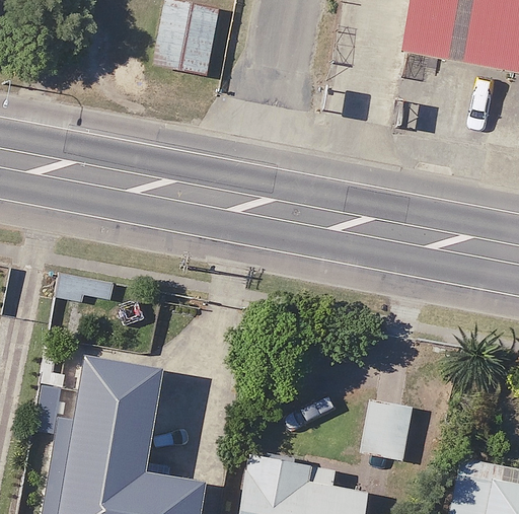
[(220,8),(190,0),(169,0),(153,62),(202,75),(220,8)]
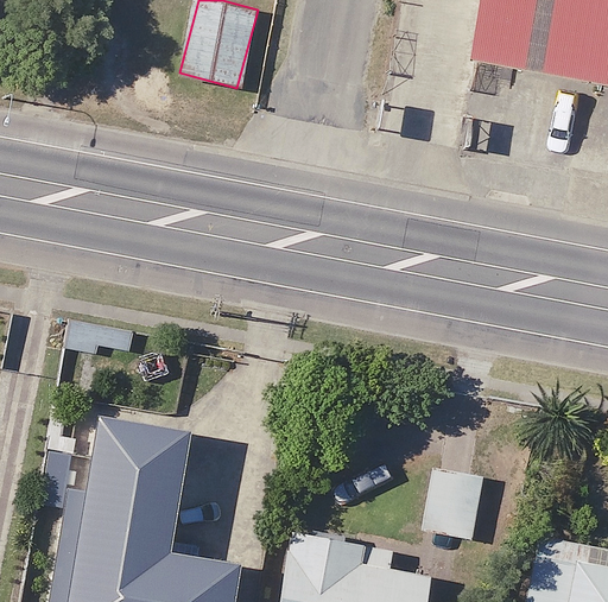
[(432,0),(417,105),(607,134),(607,0),(432,0)]
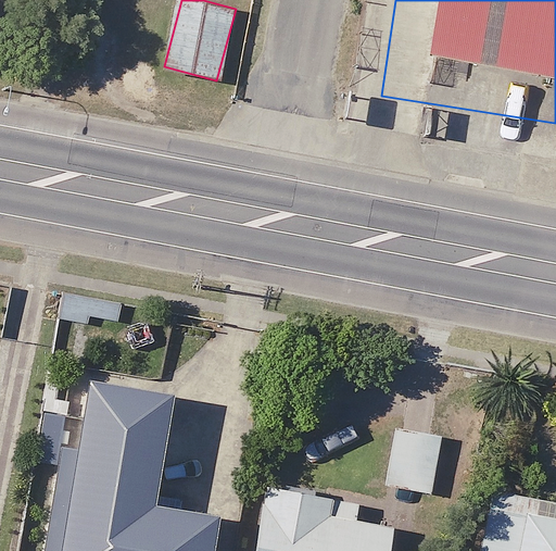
[(169,397),(91,386),(83,447),(71,445),(55,550),(209,550),(213,520),(153,511),(169,397)]
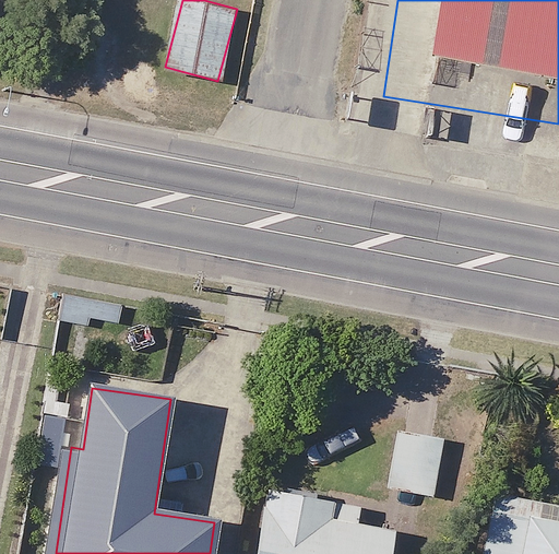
[(447,436),(404,426),(391,487),(433,496),(447,436)]
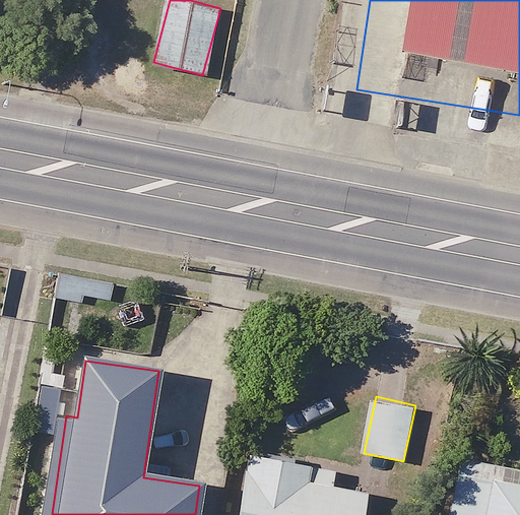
[(334,470),(250,455),(239,514),(364,514),(369,492),(331,486),(334,470)]
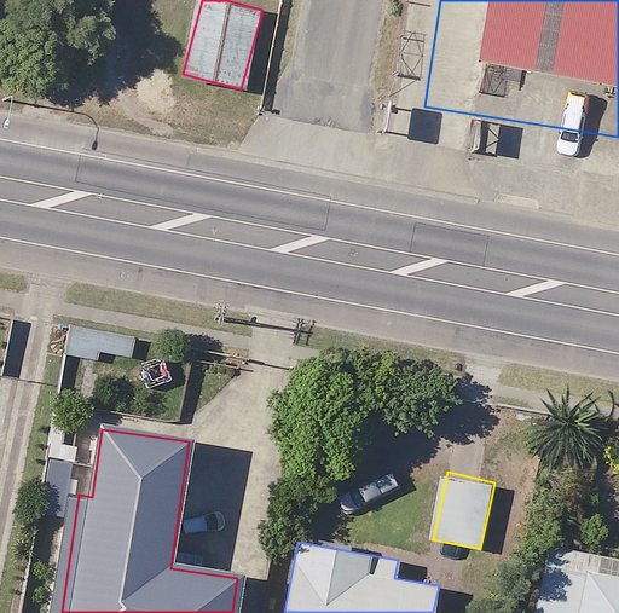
[(618,612),(618,559),(548,545),(534,612),(618,612)]
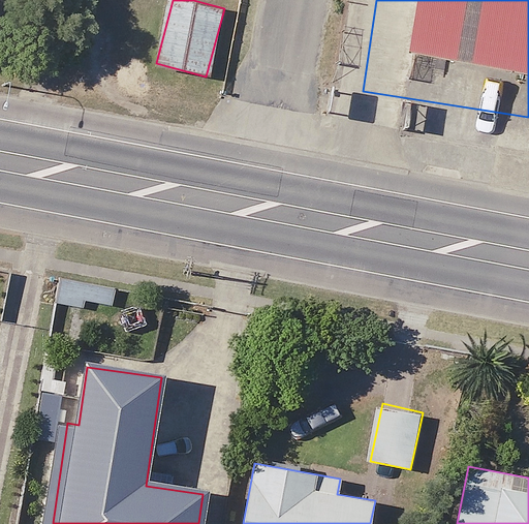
All buildings are outlined.
